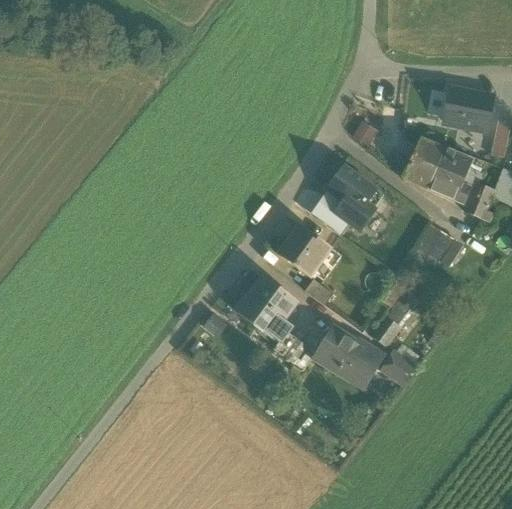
[(464,93),(449,89),(443,120),(487,129),(493,98),(480,95),(481,92),(465,89),(464,93)]
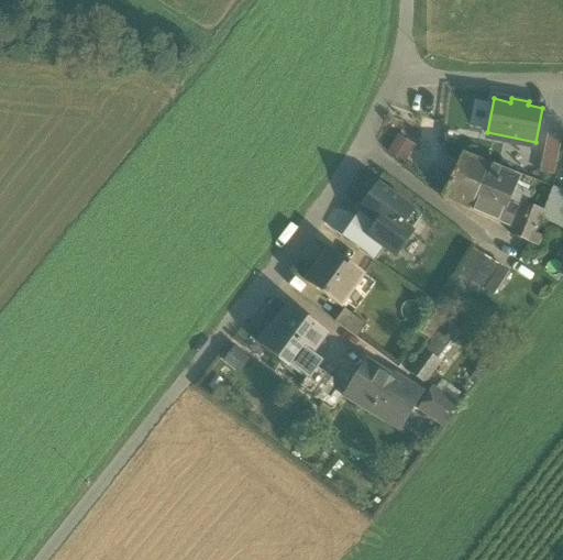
[(547,131),(539,169),(554,172),(562,134),(547,131)]
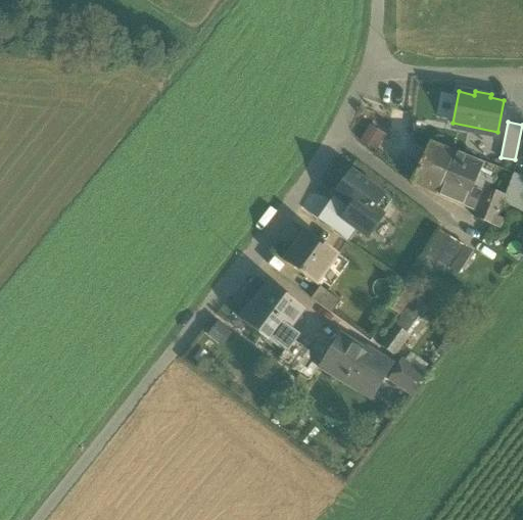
[(370,123),(360,139),(376,148),(385,133),(370,123)]
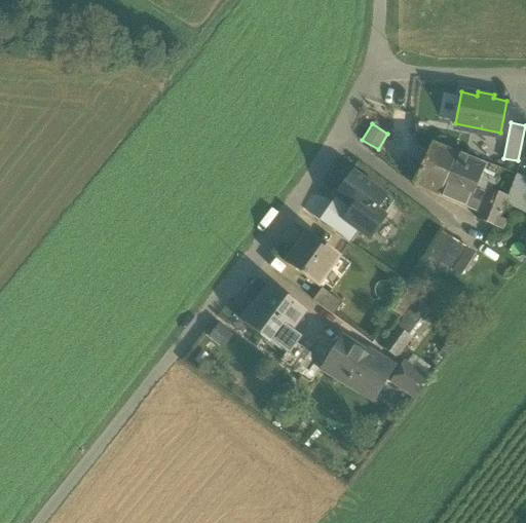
[(414,183),(439,193),(457,151),(431,141),(414,183)]
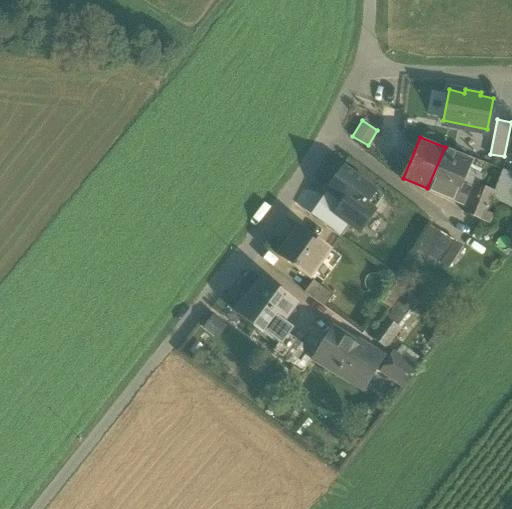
[(427,188),(455,201),(469,168),(473,158),(445,147),(427,188)]
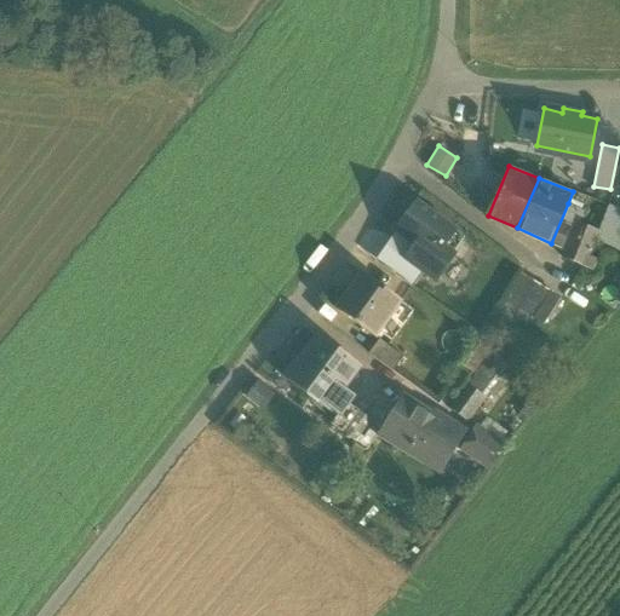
[(455,229),(417,201),(396,229),(415,243),(406,257),(424,270),(435,278),(454,253),(443,245),(455,229)]
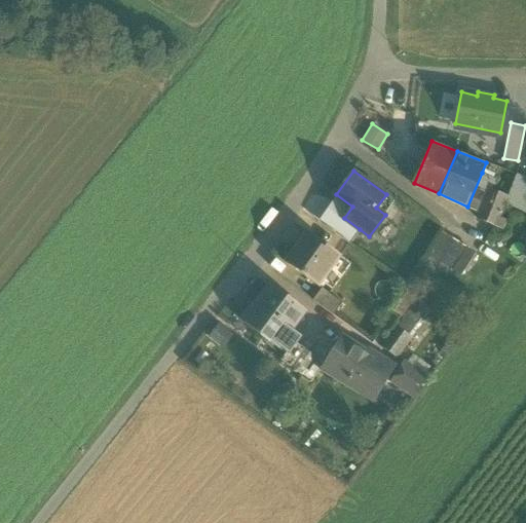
[(505,201),(525,212),(525,176),(517,172),(508,195),(505,201)]
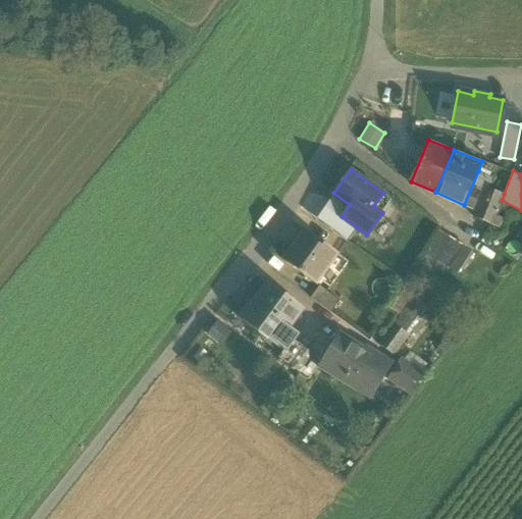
[(464,205),(476,210),(485,187),(490,176),(478,171),(464,205)]
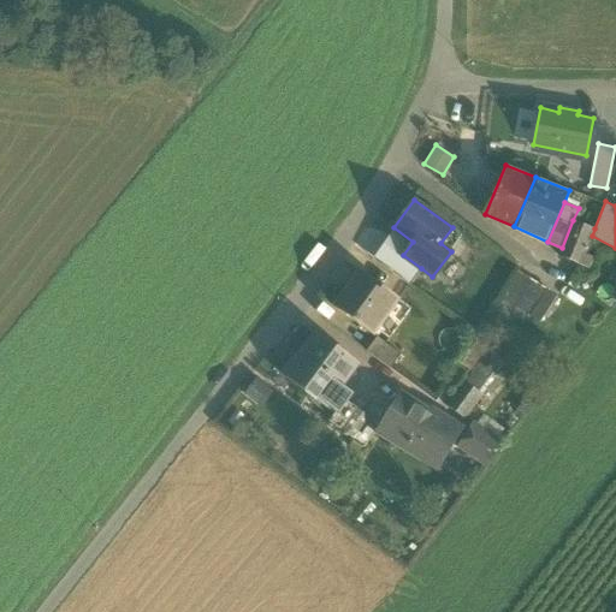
[(587,226),(573,220),(562,248),(558,254),(588,266),(592,257),(584,253),(591,235),(592,236),(594,229),(588,225),(587,226)]
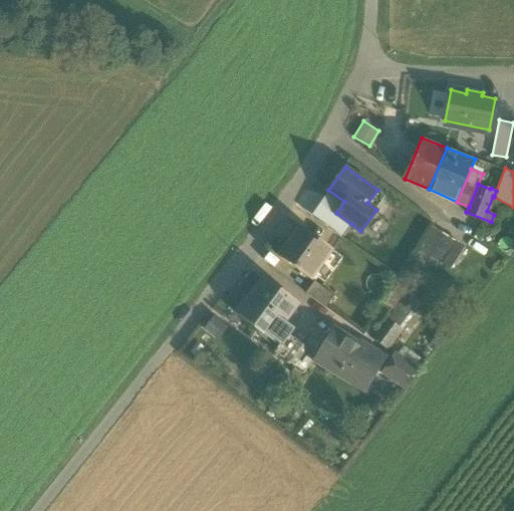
[(344,202),(328,190),(311,215),(341,237),(351,224),(336,213),(344,202)]
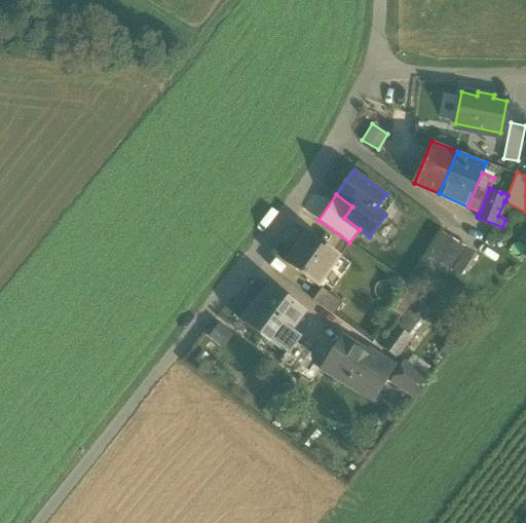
[(322,287),(329,292),(350,262),(339,254),(309,232),(298,247),(296,246),(286,261),(316,284),(321,287),(322,287)]
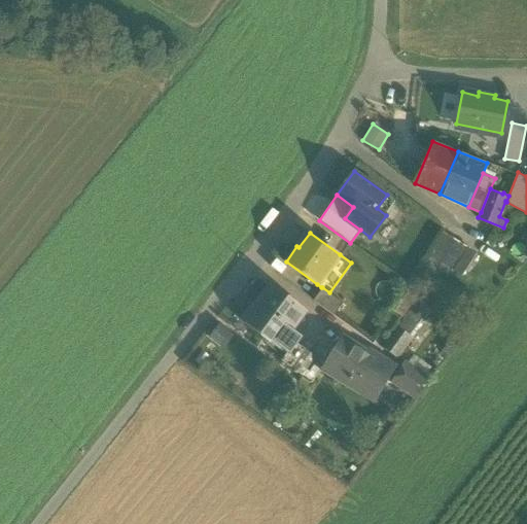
[(451,267),(462,274),(476,252),(466,247),(443,233),(429,253),(451,267)]
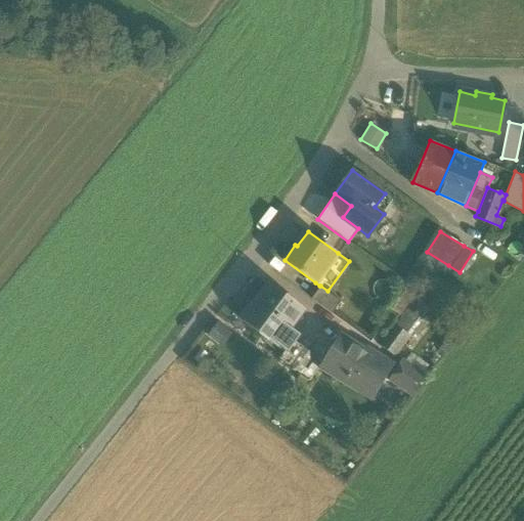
[(435,263),(445,270),(448,265),(427,252),(420,263),(430,270),(435,263)]
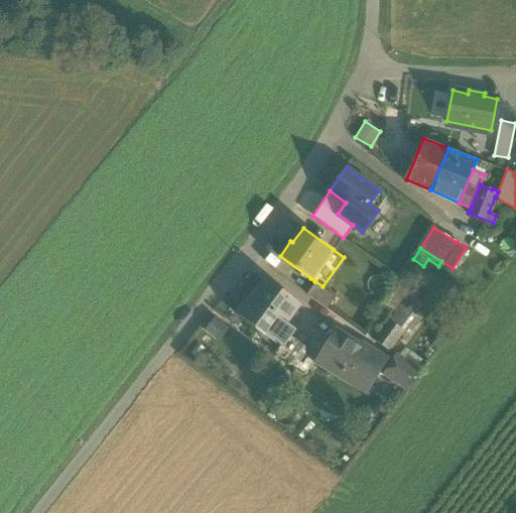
[(295,330),(285,322),(298,302),(264,278),(250,298),(248,297),(236,313),(279,346),(280,346),(281,345),(283,346),(290,336),(295,330)]
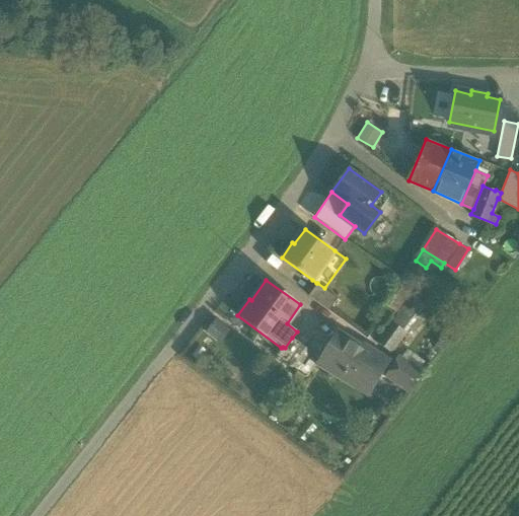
[(403,282),(387,306),(396,311),(413,288),(403,282)]
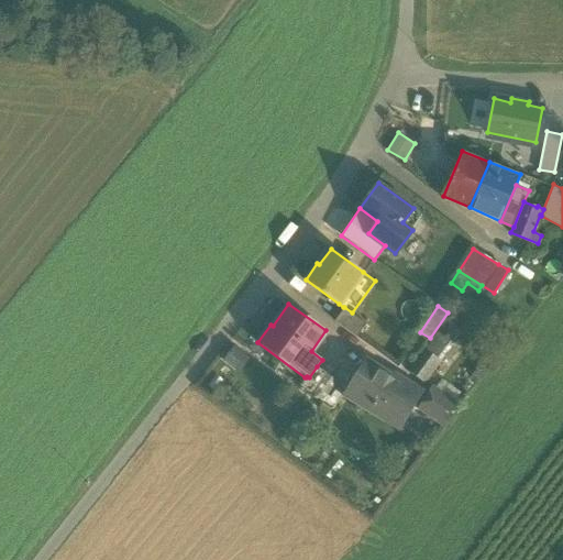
[(334,320),(356,336),(366,322),(352,313),(344,307),(343,307),(334,320)]
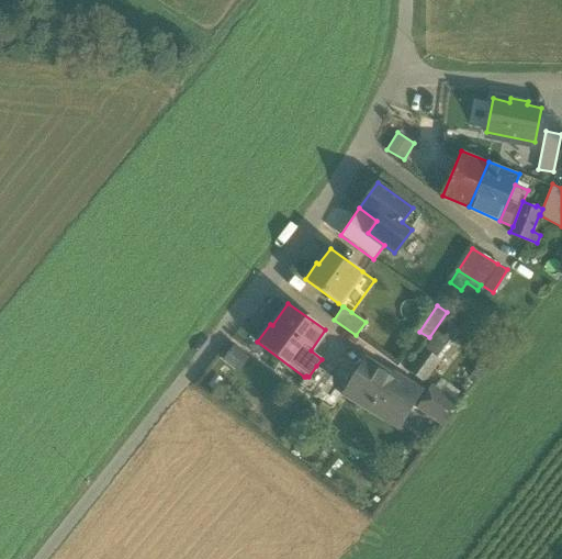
[(438,331),(425,348),(439,359),(452,341),(438,331)]
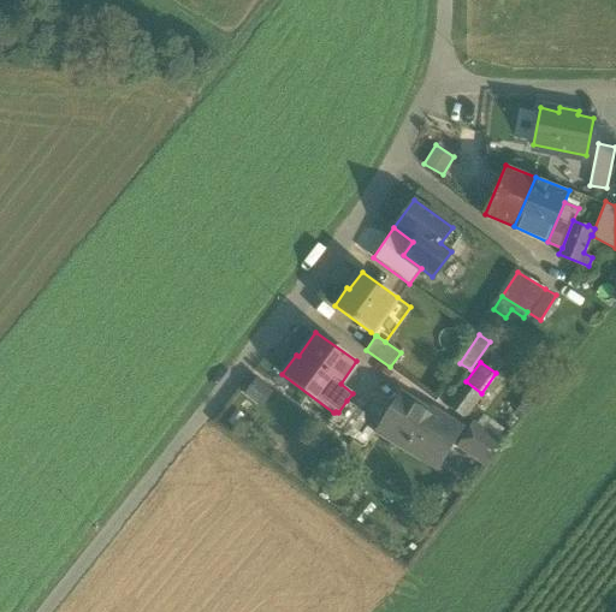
[(256,376),(243,392),(260,405),(273,390),(256,376)]
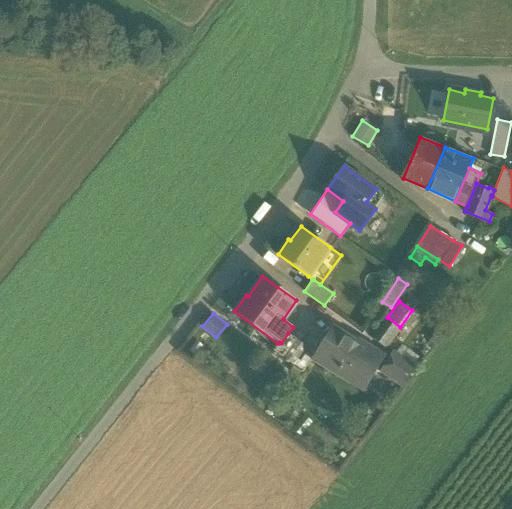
[(372,337),(385,346),(400,327),(387,317),(372,337)]
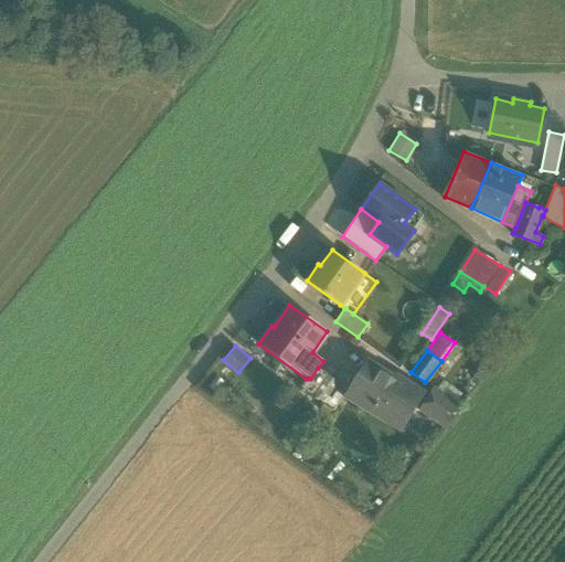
[(486,358),(475,373),(481,379),(493,363),(486,358)]
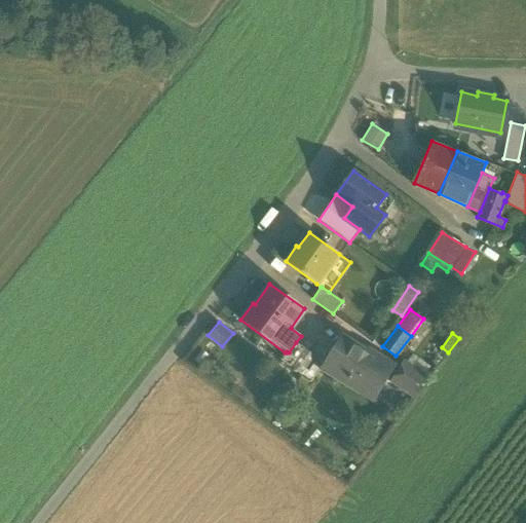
[(324,367),(374,397),(392,366),(367,349),(365,353),(340,338),(324,367)]
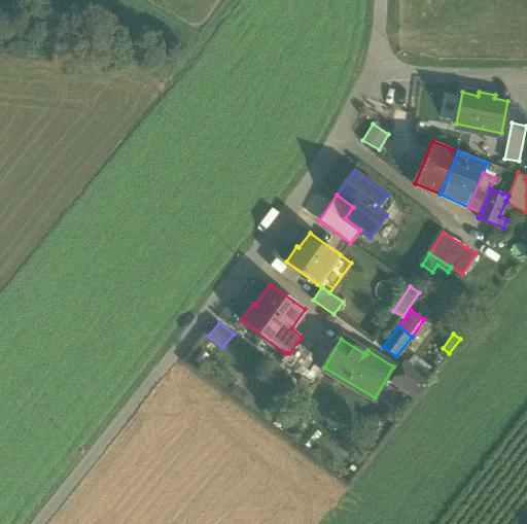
[(284,361),(293,369),(307,350),(296,343),(289,353),(287,352),(286,353),(285,353),(282,357),(281,359),(284,361)]
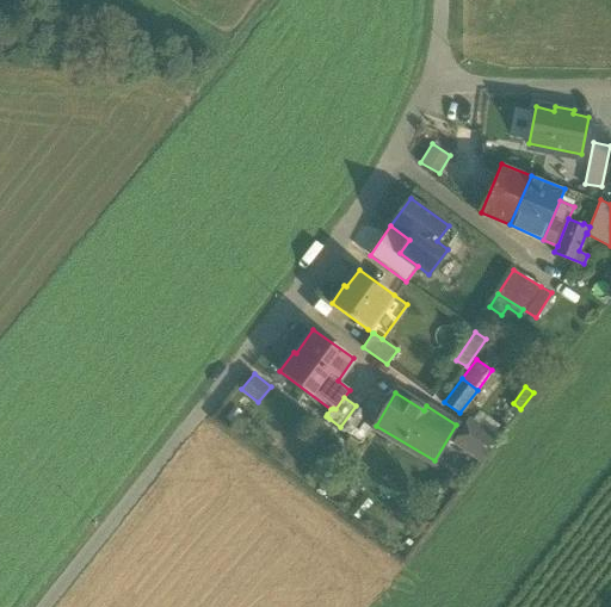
[(340,427),(347,432),(363,410),(356,406),(340,427)]
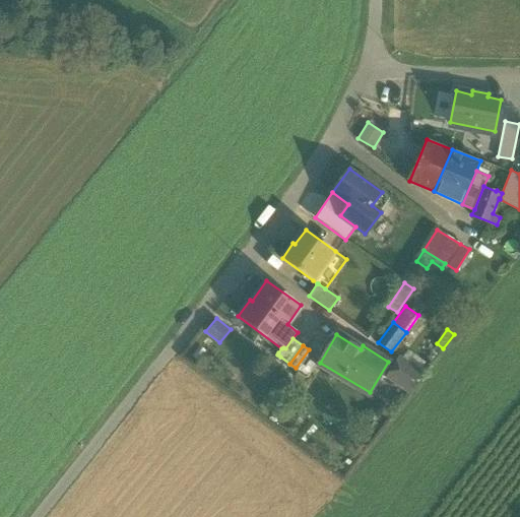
[(407,347),(399,358),(417,371),(425,361),(407,347)]
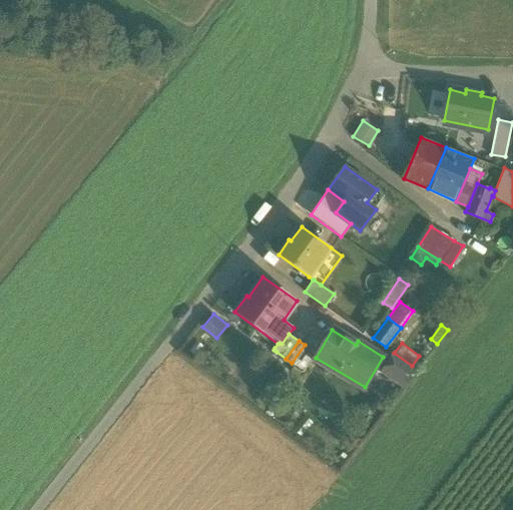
[(383,371),(405,387),(418,370),(412,366),(394,353),(383,371)]
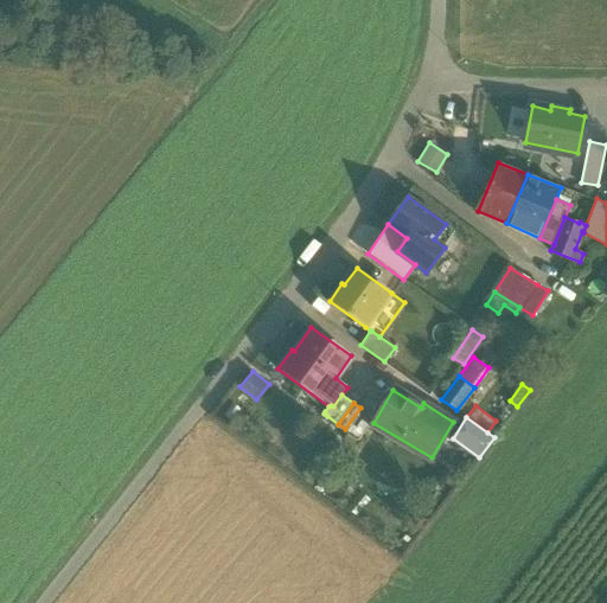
[(347,506),(357,514),(370,499),(360,491),(347,506)]
